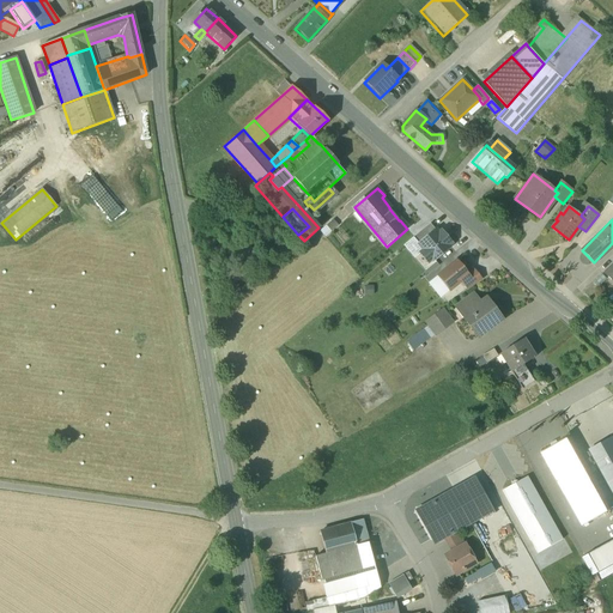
[(320,229),(326,236),(338,228),(332,220),(320,229)]
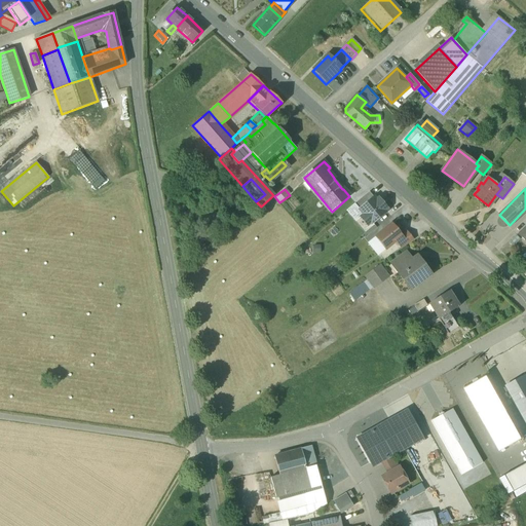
[(369,192),(354,203),(359,209),(373,197),(369,192)]
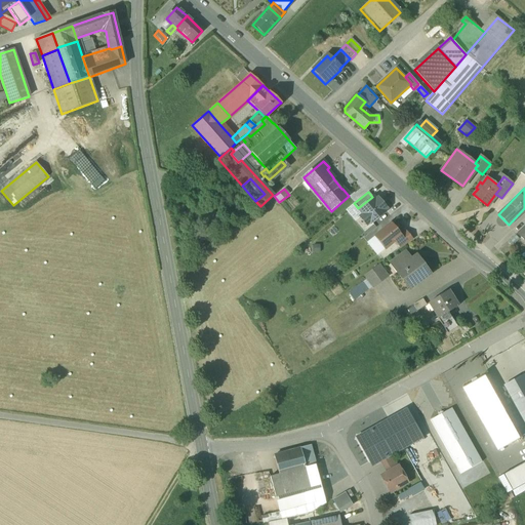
[(372,197),(358,208),(364,214),(360,217),(366,225),(369,221),(370,224),(385,212),(382,210),(386,208),(377,198),(374,200),(372,197)]
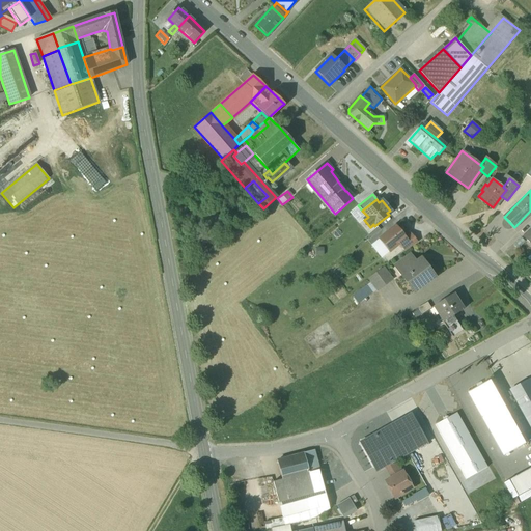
[(396,226),(379,239),(389,252),(399,245),(398,244),(406,239),(404,238),(396,226)]
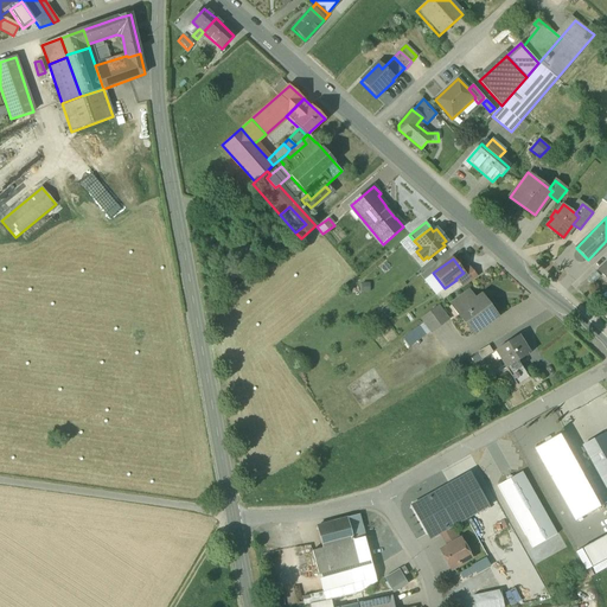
[(464,273),(455,279),(457,280),(462,288),(477,278),(470,267),(462,272),(464,273)]
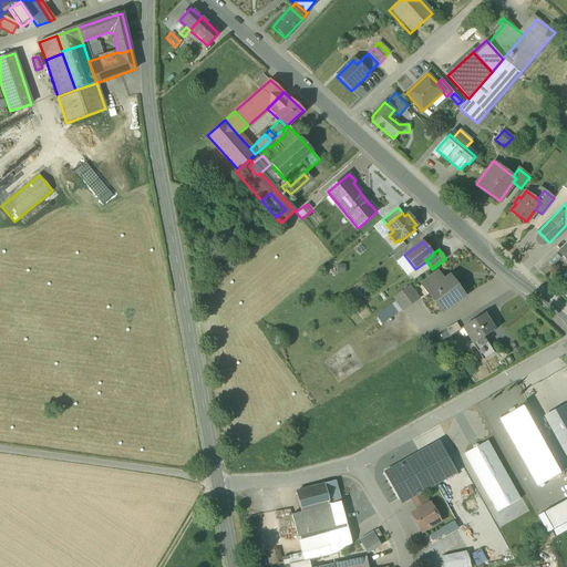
[(447,279),(442,284),(435,275),(424,284),(443,310),(462,297),(447,279)]
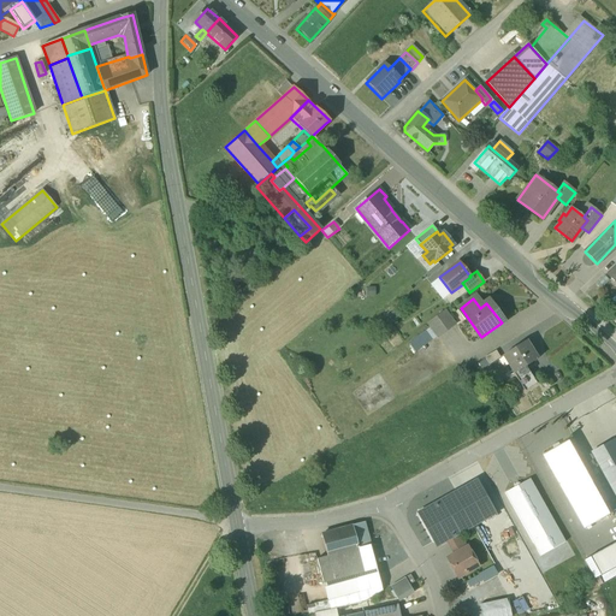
[(444,311),(427,323),(431,329),(437,337),(454,325),(444,311)]
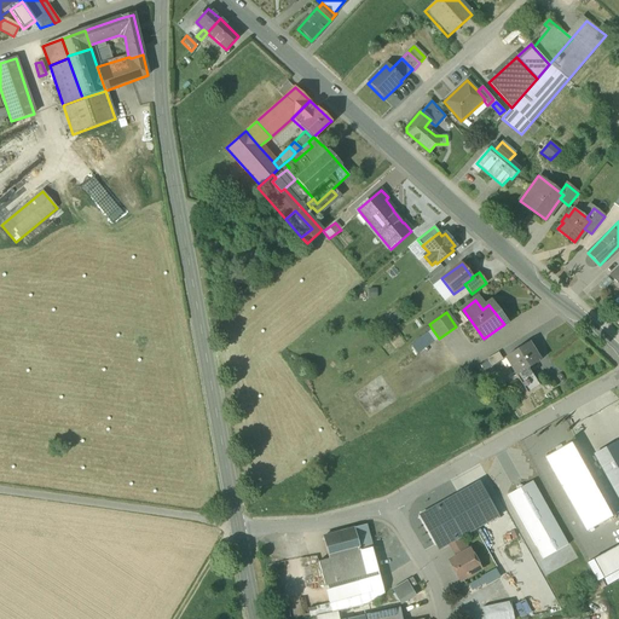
[(397,313),(388,319),(394,327),(403,320),(397,313)]
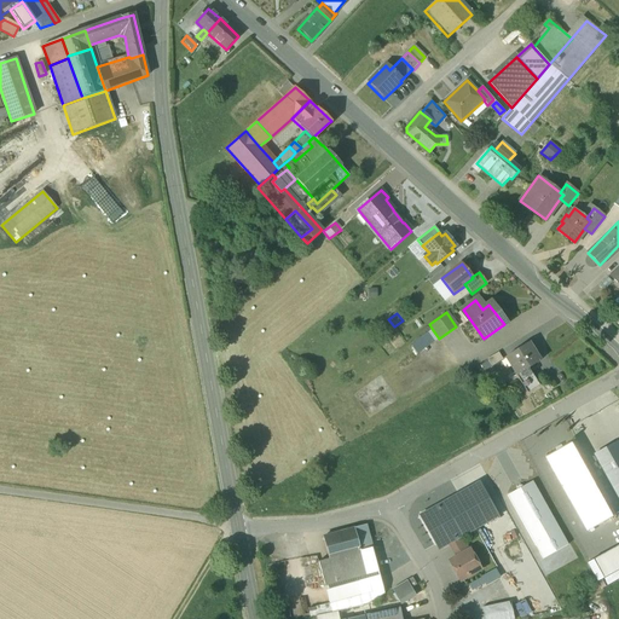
[(433,330),(411,346),(417,354),(439,339),(433,330)]
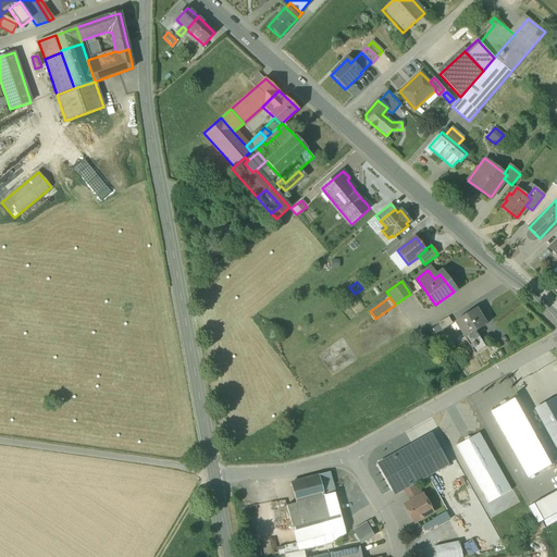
[(475,309),(455,322),(465,338),(475,332),(486,325),(475,309)]
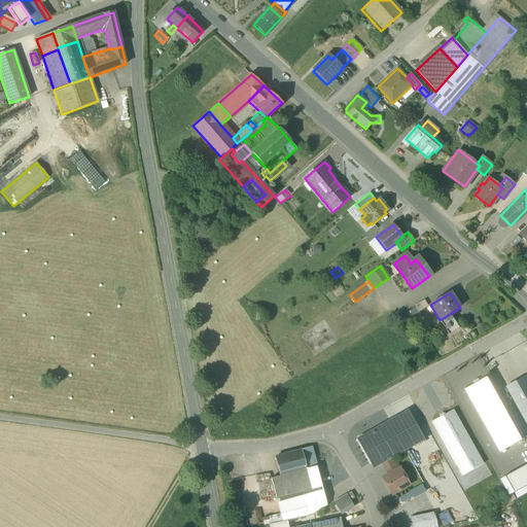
[(424,300),(415,306),(415,307),(419,312),(428,307),(424,300)]
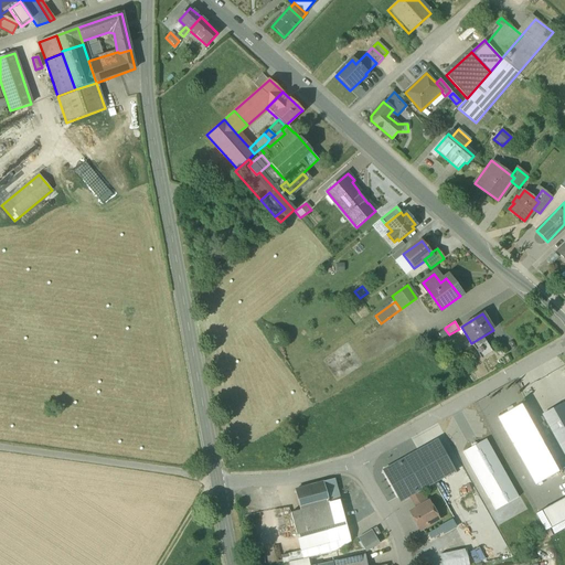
[(445,329),(439,333),(443,339),(449,334),(445,329)]
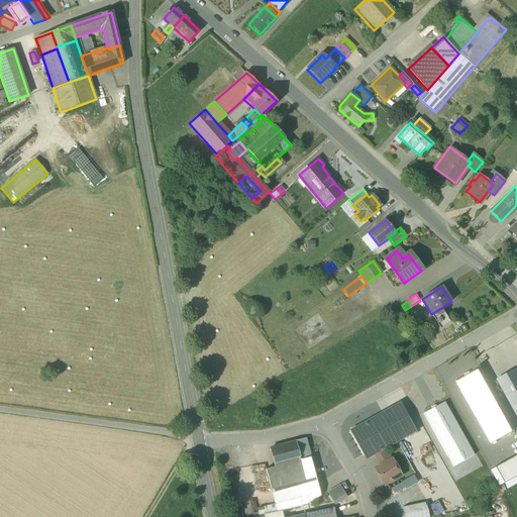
[(441,308),(431,314),(440,328),(450,322),(441,308)]
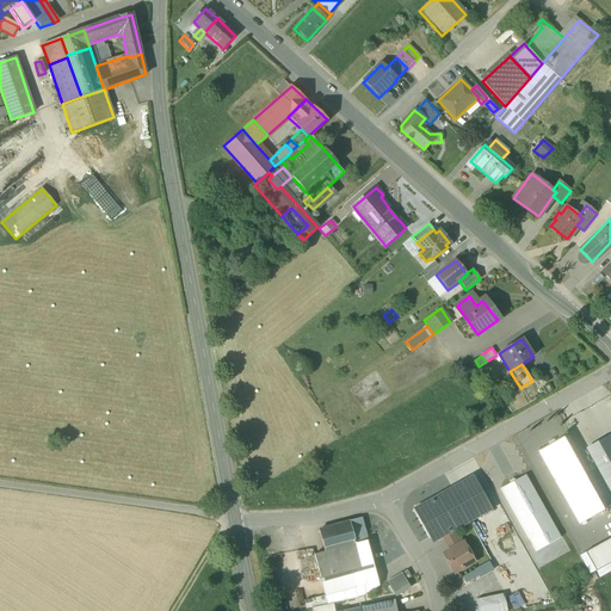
[(610,437),(610,436),(587,449),(610,493),(610,437)]
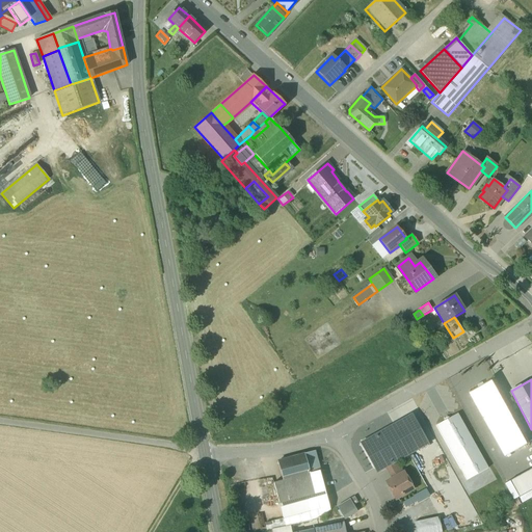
[(527,445),(490,381),(469,393),(504,457),(527,445)]
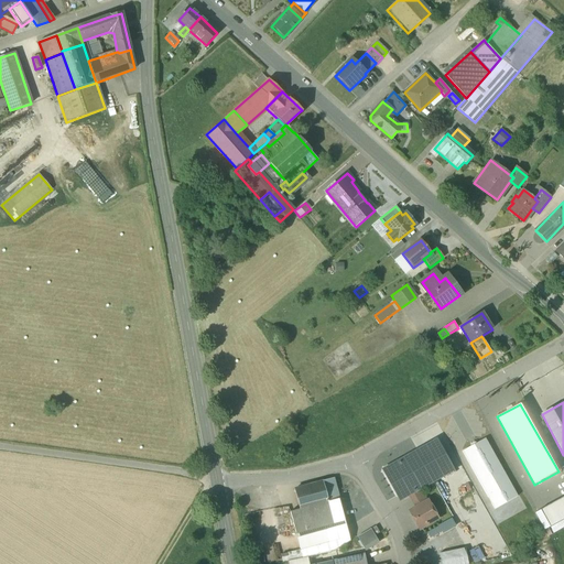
[(518,497),(485,438),(477,443),(476,446),(474,448),(469,447),(462,452),(495,509),(518,497)]
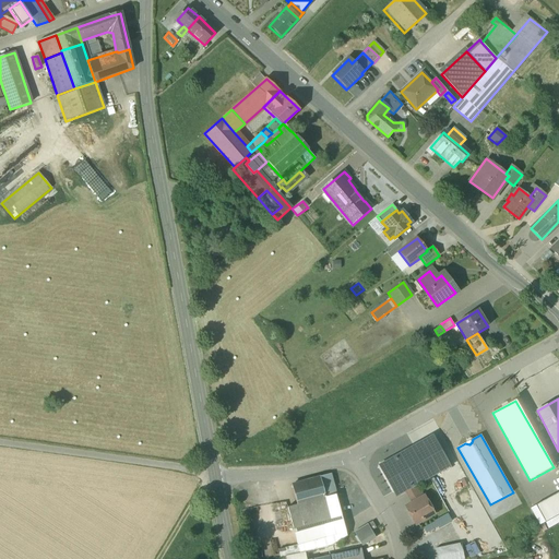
[(432,437),(394,459),(385,463),(383,470),(395,490),(401,491),(404,489),(416,483),(449,464),(432,437)]
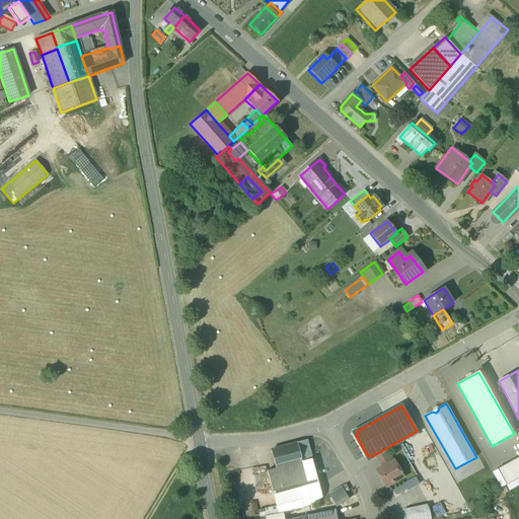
[(508,424),(512,432),(517,429),(513,422),(508,424)]
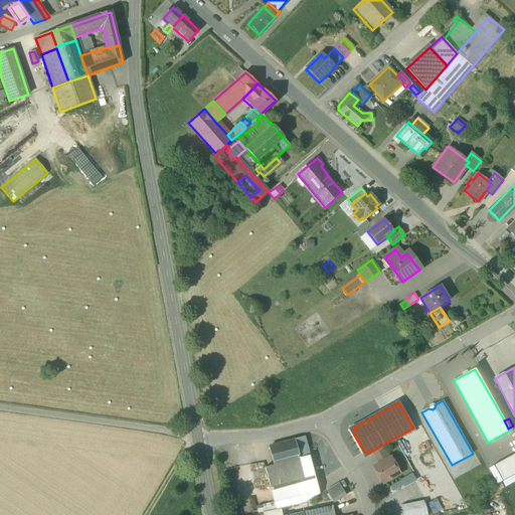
[(305,438),(295,440),(300,459),(310,456),(305,438)]
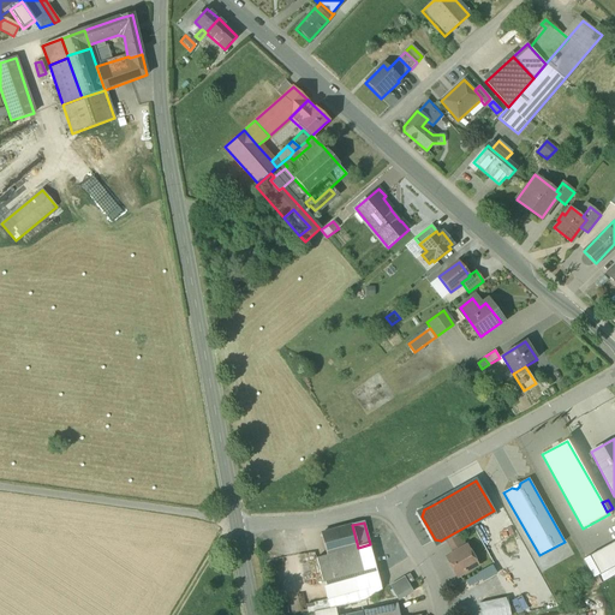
[(352,525),(321,535),(327,555),(327,556),(358,548),(352,525)]
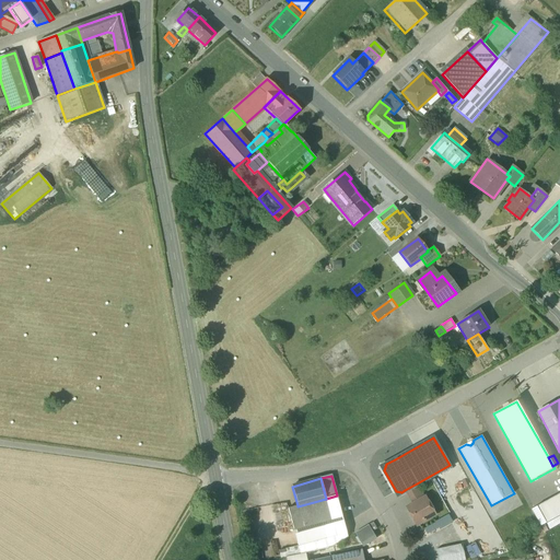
[(417,483),(405,490),(412,504),(423,498),(424,498),(417,483)]
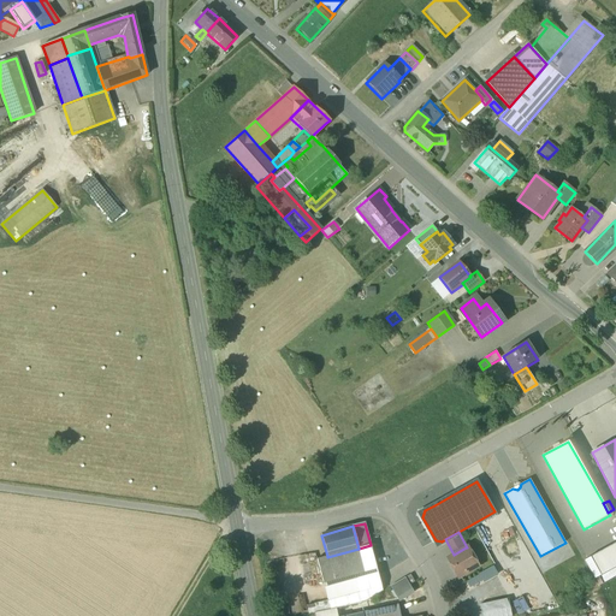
[(615,543),(591,557),(600,575),(615,567),(615,543)]
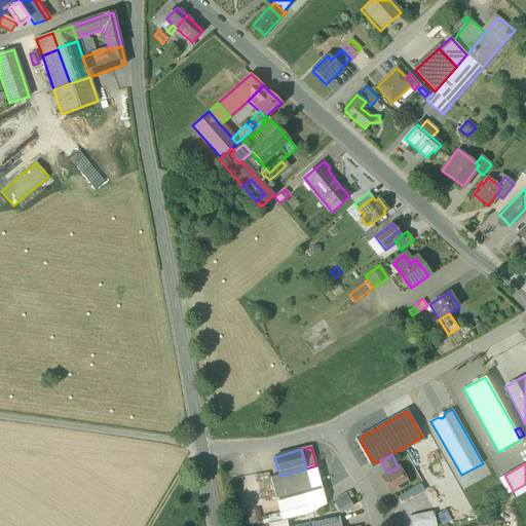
[(387,474),(383,476),(381,477),(390,492),(406,483),(398,467),(387,474)]
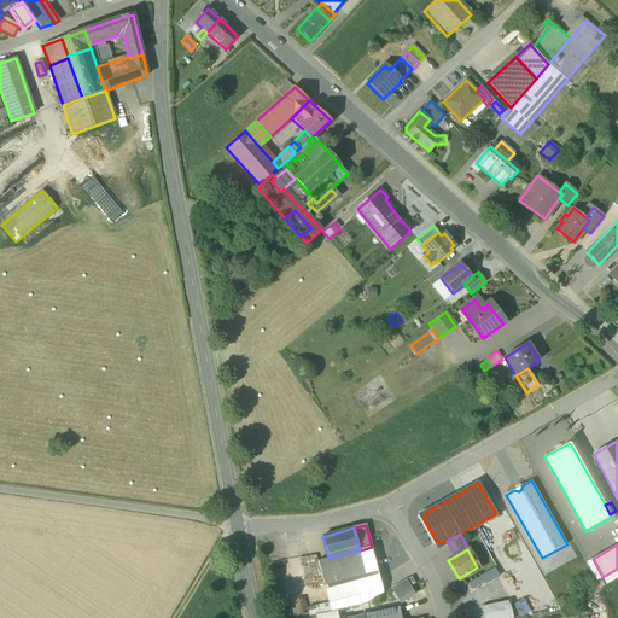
[(360,551),(328,559),(328,558),(318,561),(324,586),(355,577),(366,573),(360,551)]
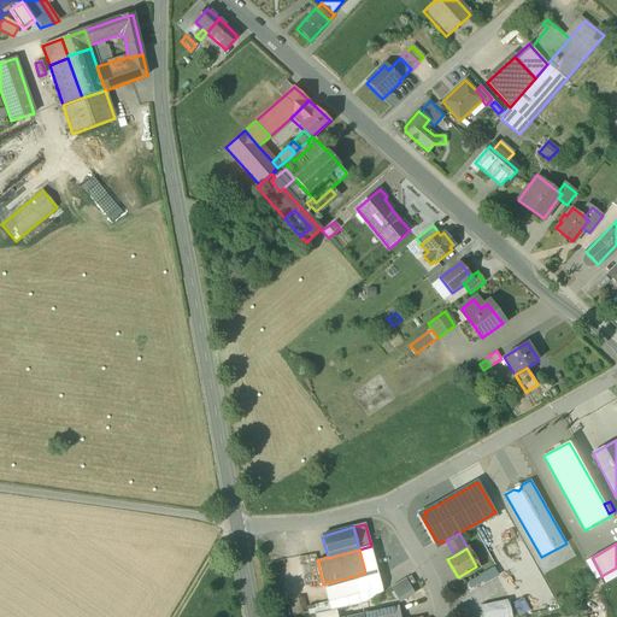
[(354,576),(323,585),(328,601),(359,593),(354,576)]
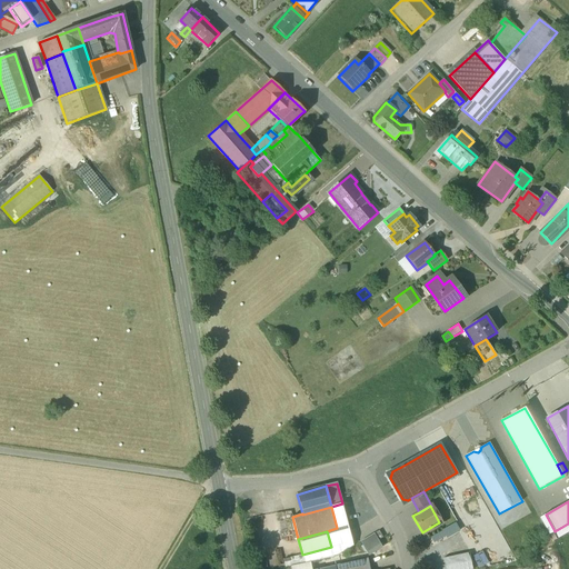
[(379,531),(373,533),(378,540),(382,538),(379,531)]
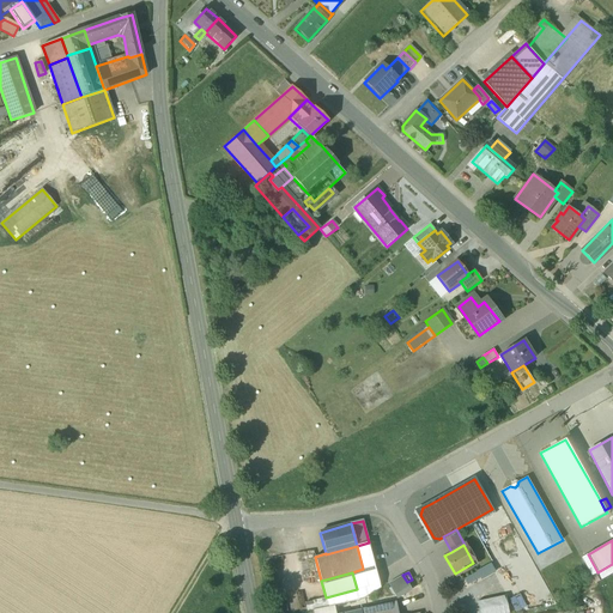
[(402,575),(388,584),(395,596),(410,587),(407,582),(402,575)]
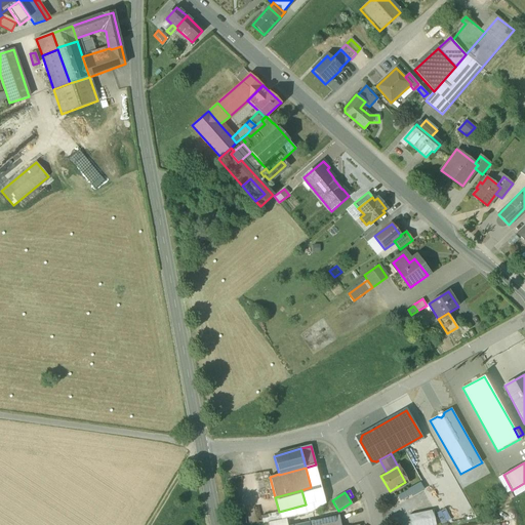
[(340,524),(339,516),(309,523),(309,524),(340,524)]
